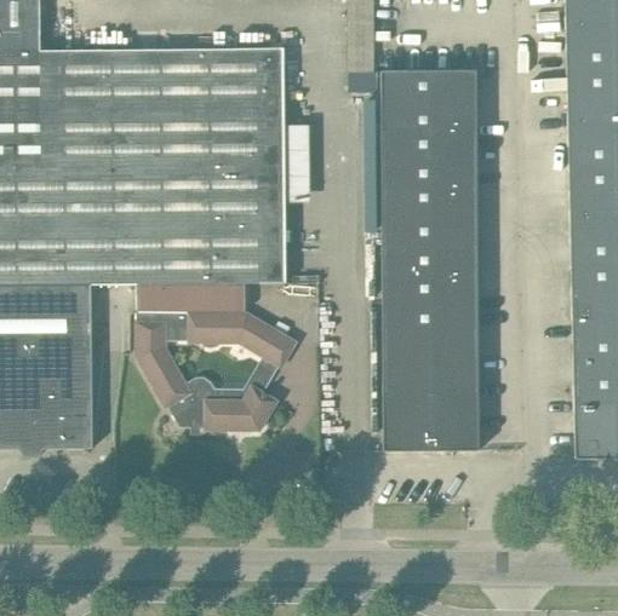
[(0,0),(0,49),(41,49),(40,0),(0,0)]
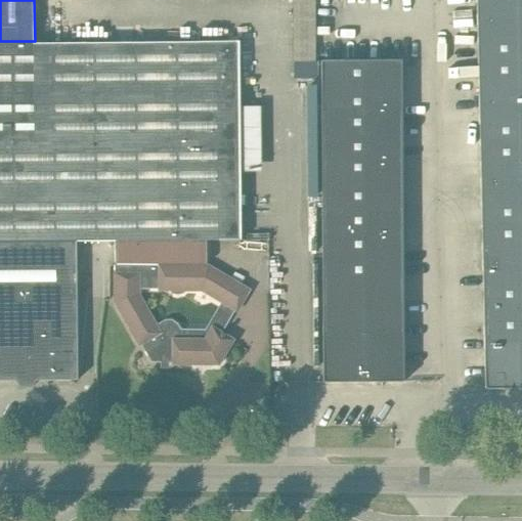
[(317,58),(315,0),(293,0),(295,59),(317,58)]
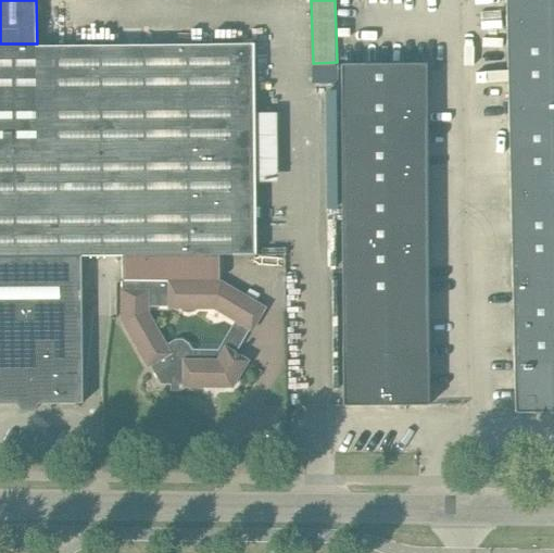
[(507,0),(508,20),(553,19),(553,0),(507,0)]
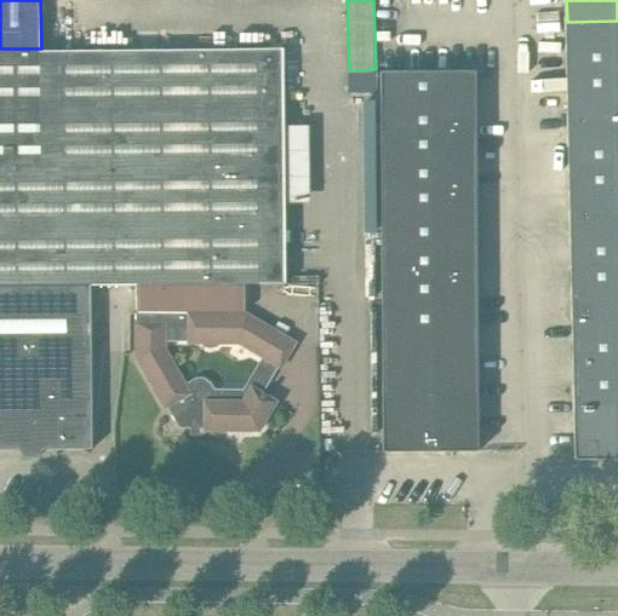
[(617,21),(567,22),(568,70),(617,69),(617,21)]
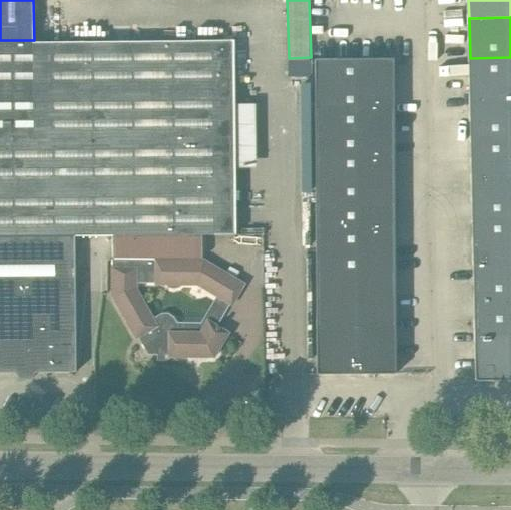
[(0,234),(75,234),(157,233),(154,39),(34,40),(34,89),(34,138),(0,138),(0,234)]
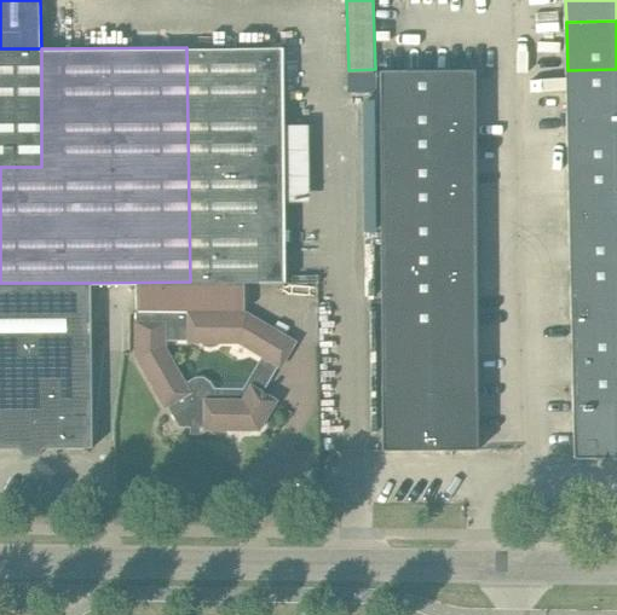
[(283,47),(186,47),(190,282),(286,280),(283,47)]
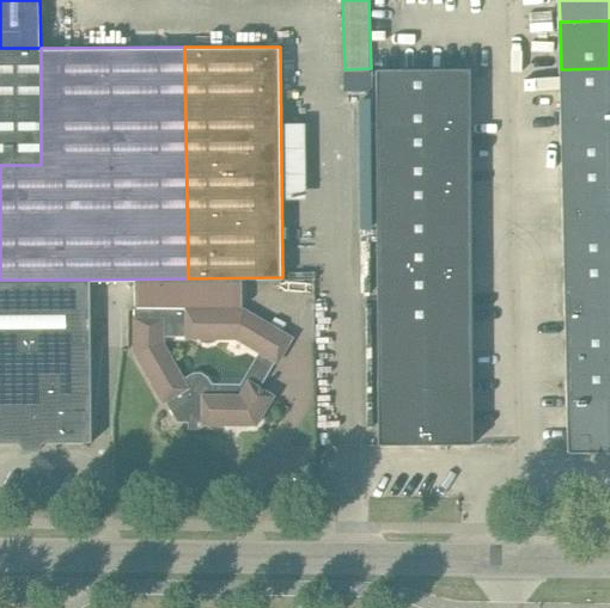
[(0,106),(41,106),(41,48),(0,48),(0,106)]
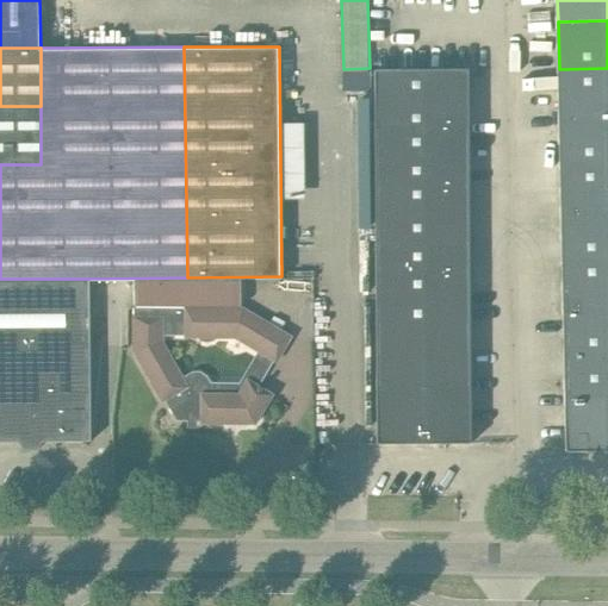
[(472,442),(470,68),(376,68),(378,442),(472,442)]
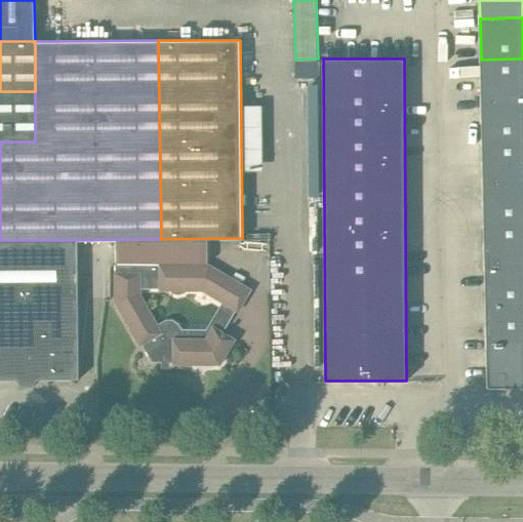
[(522,58),(481,59),(481,101),(522,99),(522,58)]
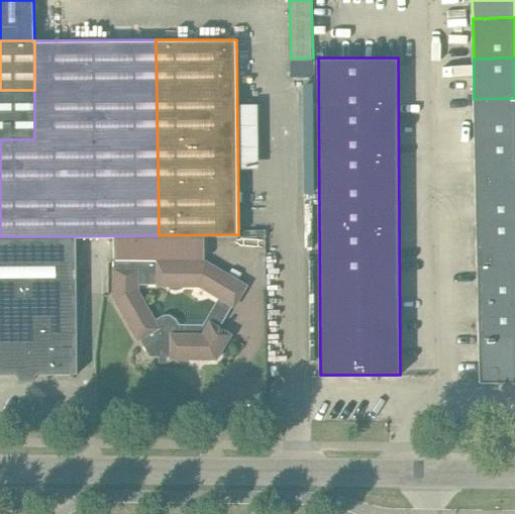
[(34,90),(0,90),(0,139),(34,139),(34,90)]
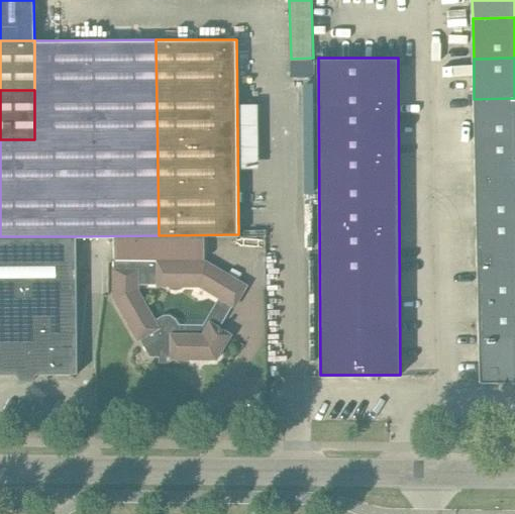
[(514,98),(474,99),(475,139),(514,138),(514,98)]
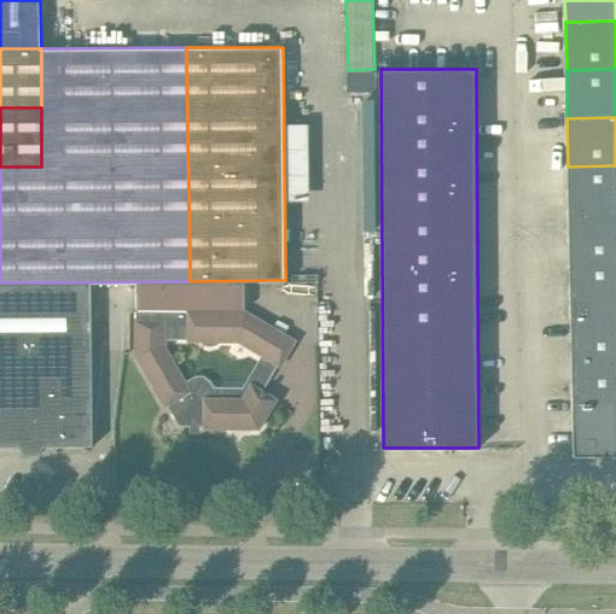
[(615,165),(568,167),(569,215),(615,214),(615,165)]
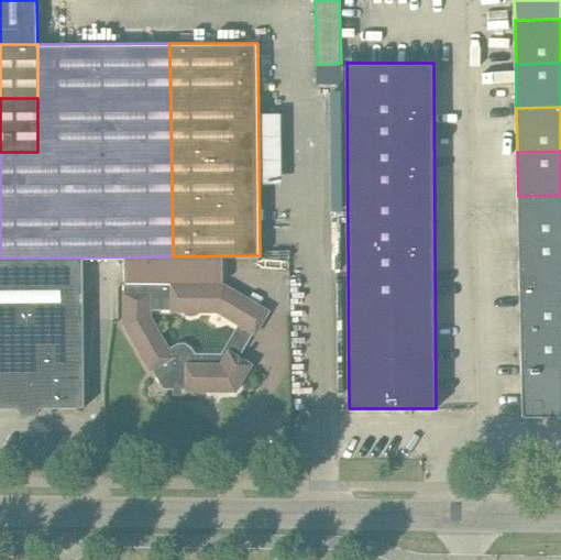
[(560,195),(518,196),(519,240),(560,239),(560,195)]
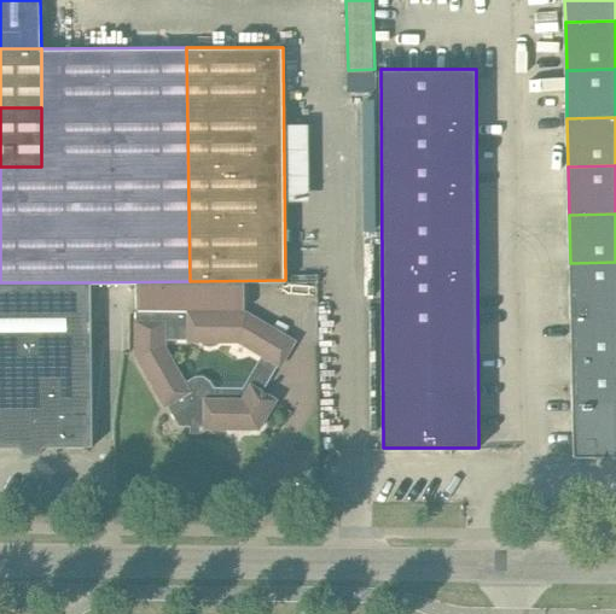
[(571,311),(615,310),(615,262),(570,263),(571,311)]
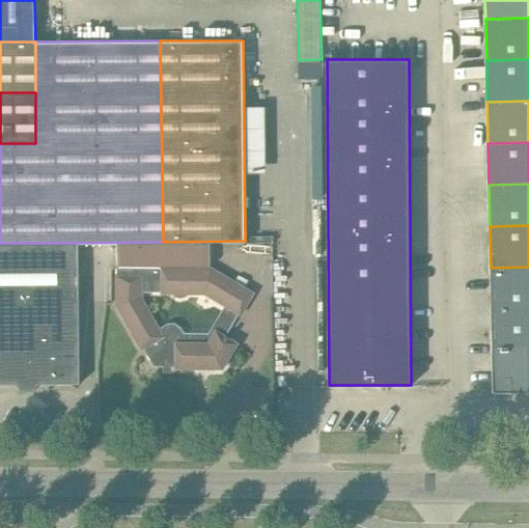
[(0,243),(0,383),(17,384),(22,390),(33,390),(38,383),(79,383),(78,243),(0,243)]
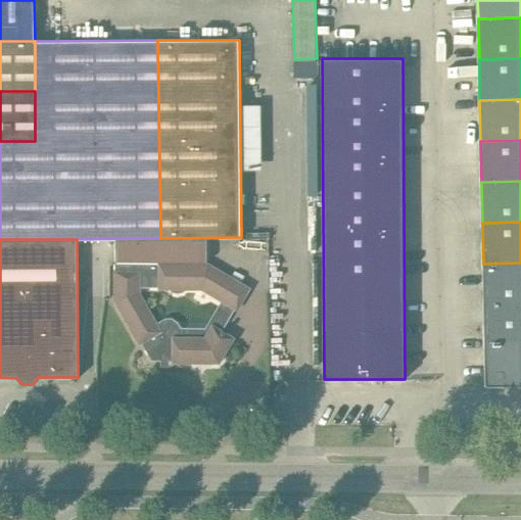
[(222,330),(235,308),(237,309),(249,287),(208,264),(181,263),(159,264),(159,272),(140,272),(140,271),(115,271),(115,299),(140,342),(142,341),(152,360),(174,359),(174,362),(220,362),(234,337),(222,330)]
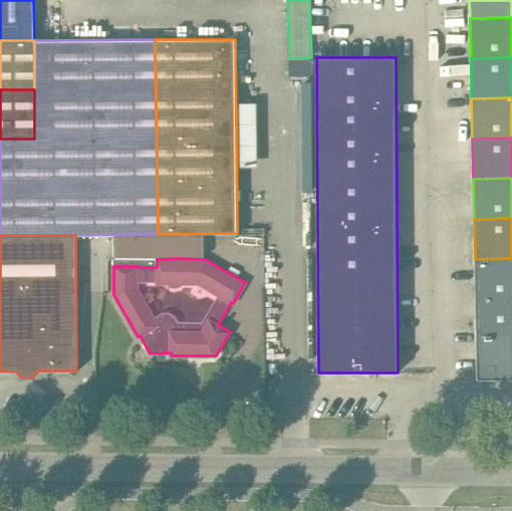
[(511,258),(475,259),(476,299),(511,298),(511,258)]
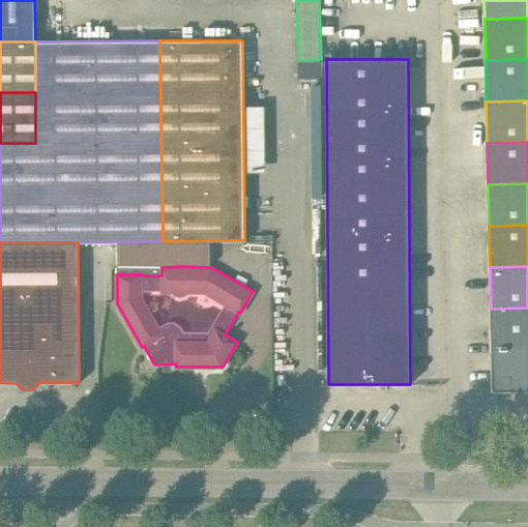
[(527,308),(491,309),(493,391),(527,390),(527,308)]
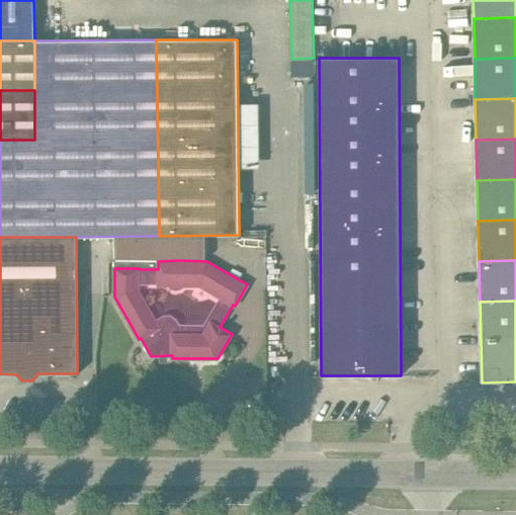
[(19,497),(4,497),(4,508),(19,509),(19,497)]
